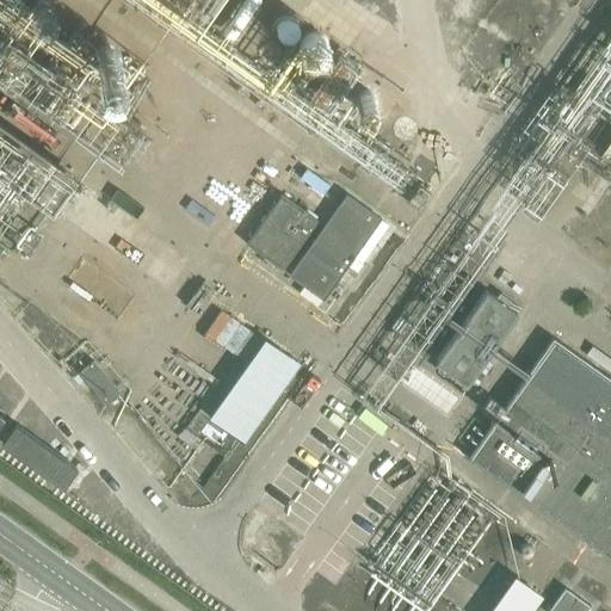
[(0,154),(7,161),(10,159),(25,162),(30,134),(57,124),(62,129),(67,124),(62,111),(79,125),(143,137),(100,98),(105,69),(78,44),(90,39),(87,32),(103,28),(98,12),(73,20),(66,0),(41,0),(23,20),(22,25),(0,20),(0,154)]
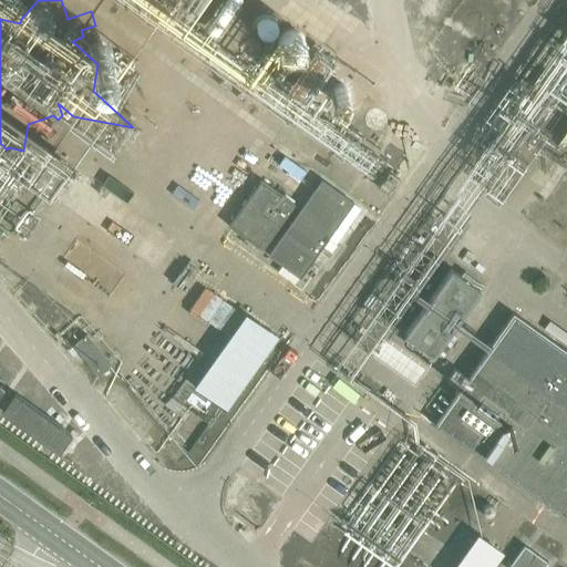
[(566,154),(566,127),(555,146),(566,154)]
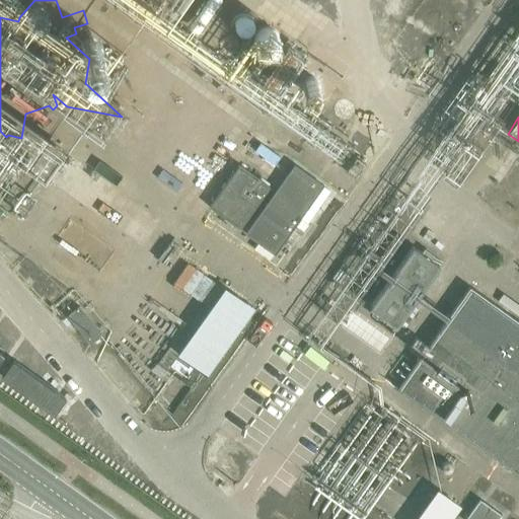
[(240,162),(209,205),(238,226),(269,183),(240,162)]
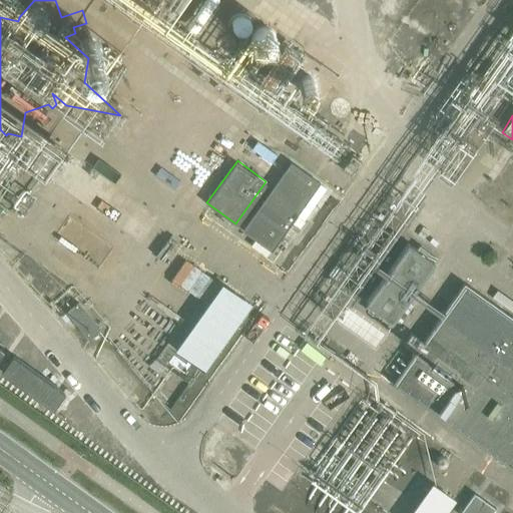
[(292,162),(243,231),(272,251),(320,183),(292,162)]
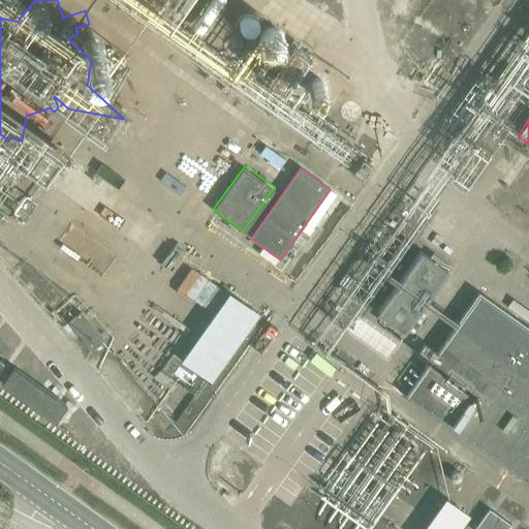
[(424,251),(379,313),(407,332),(450,270),(424,251)]
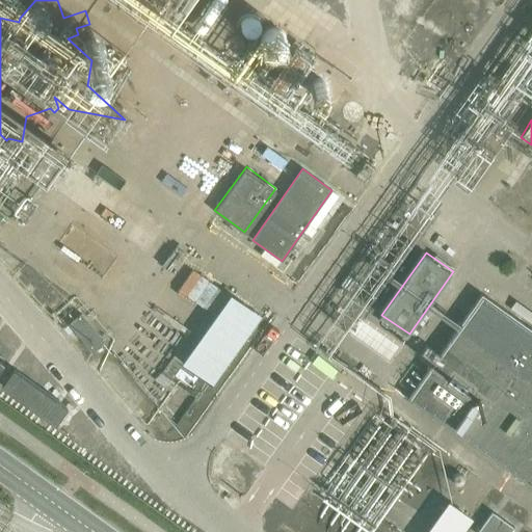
[(194,267),(179,289),(212,313),(228,291),(194,267)]
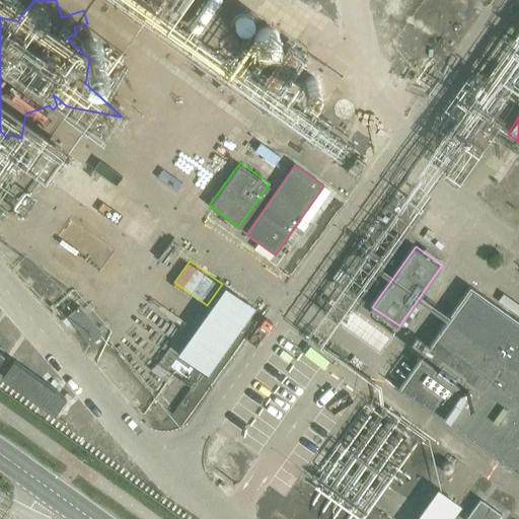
[(397,386),(518,472),(518,320),(468,285),(397,386)]
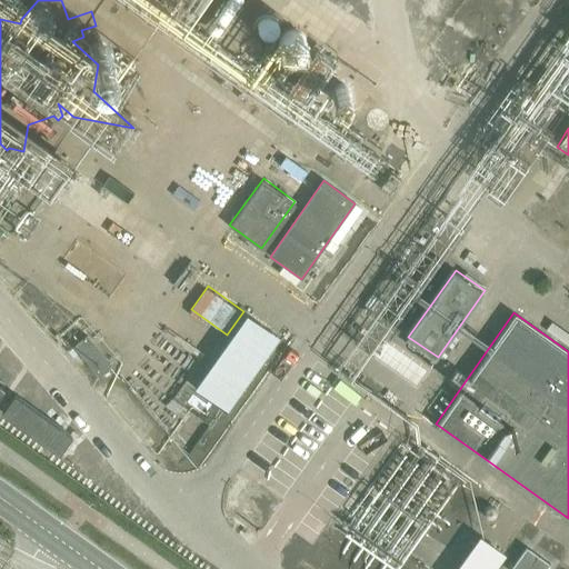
[(192,393),(227,417),(279,341),(245,318),(192,393)]
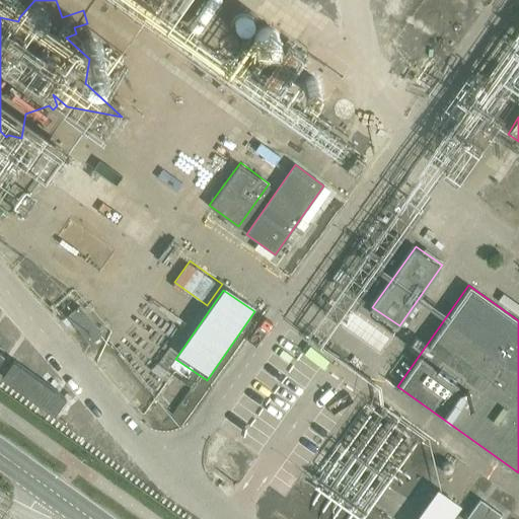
[(101,328),(80,303),(68,313),(90,339),(101,328)]
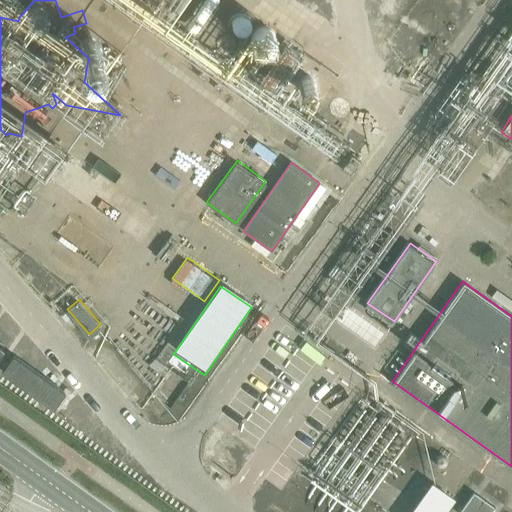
[(66,391),(11,354),(1,369),(56,406),(66,391)]
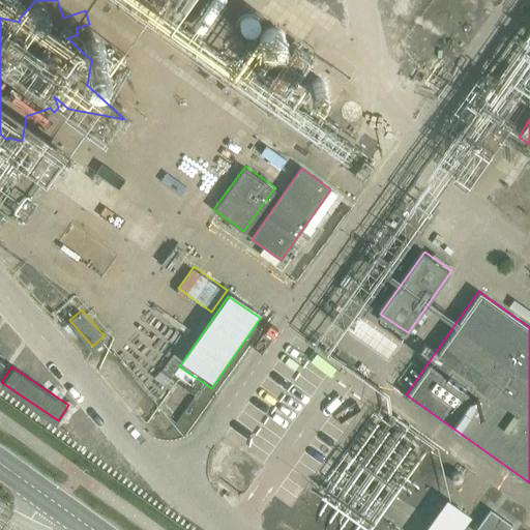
[(373,529),(414,462),(379,440),(364,463),(346,451),(319,495),(373,529)]
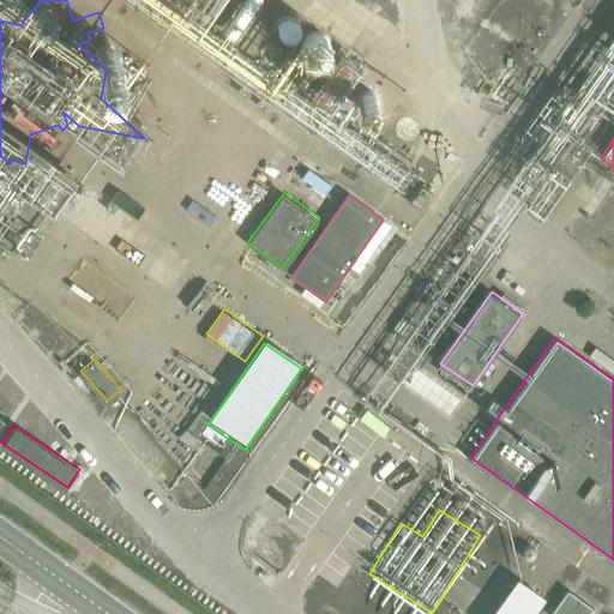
[(488,613),(535,613),(547,599),(516,577),(488,613)]
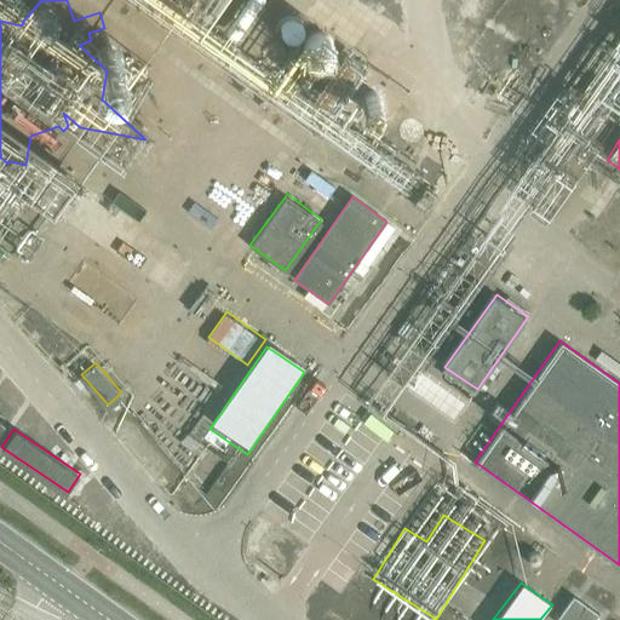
[(574,597),(557,619),(597,619),(600,616),(574,597)]
